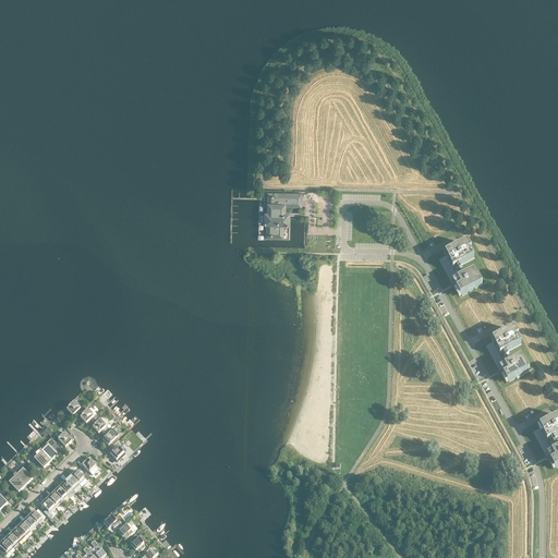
[(266,213),(265,223),(267,223),(267,234),(281,234),(282,223),(288,223),(288,222),(288,217),(287,217),(287,213),(284,213),(284,205),(294,205),(294,206),(301,206),(301,194),(282,194),(282,195),(268,195),(268,213),(266,213)]
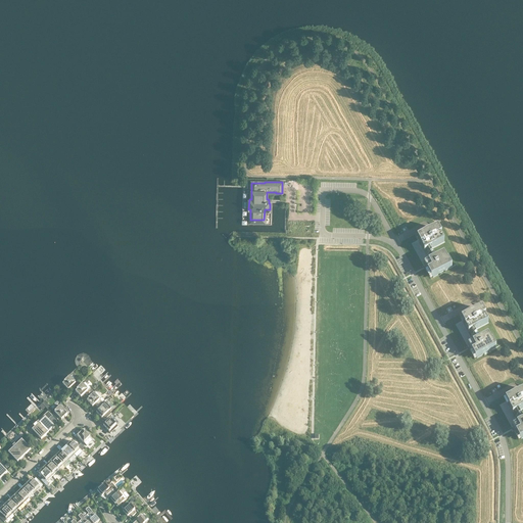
[(437,229),(428,234),(420,238),(419,239),(421,243),(419,244),(429,263),(426,265),(429,271),(433,278),(452,268),(450,268),(452,267),(448,260),(447,260),(443,254),(434,259),(429,251),(444,242),(440,236),(441,235),(437,229)]
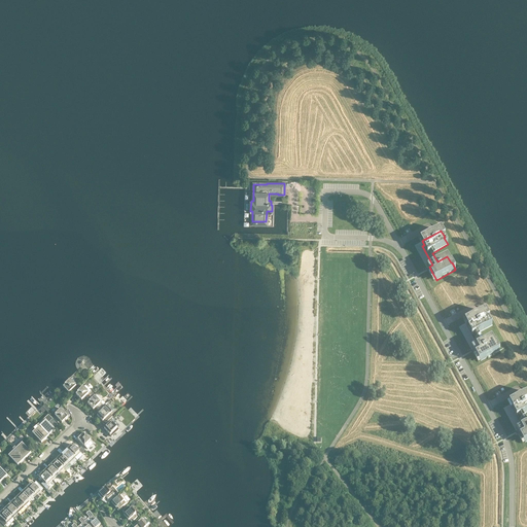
[(486,312),(485,312),(476,317),(467,321),(466,322),(468,326),(466,327),(477,346),(473,348),(477,354),(481,361),(499,351),(499,350),(496,344),(495,344),(491,338),(482,343),(477,334),(492,325),(488,319),(489,318),(486,312)]
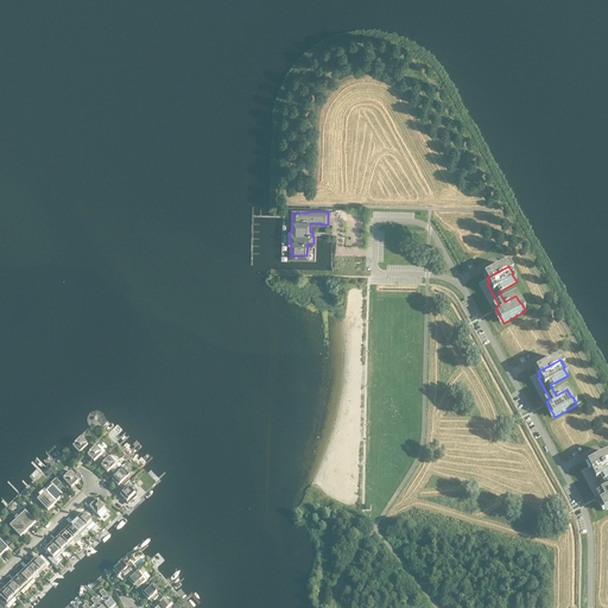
[(73,448),(80,454),(90,443),(84,437),(73,448)]
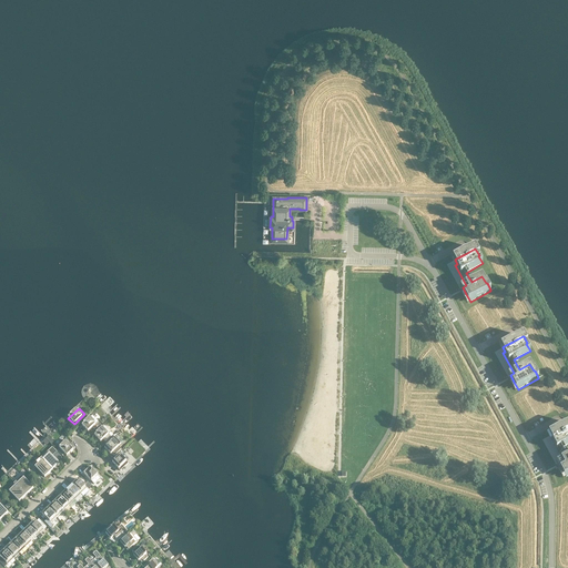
[(88,432),(92,427),(94,429),(98,426),(95,424),(98,422),(92,416),(82,426),(88,432)]
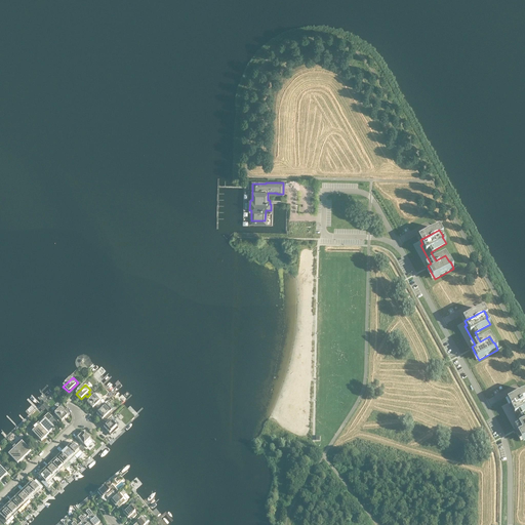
[(524,393),(518,397),(511,401),(509,402),(511,406),(509,407),(519,426),(516,428),(519,434),(523,441),(524,439),(524,421),(524,422),(519,413),(524,410),(524,393)]
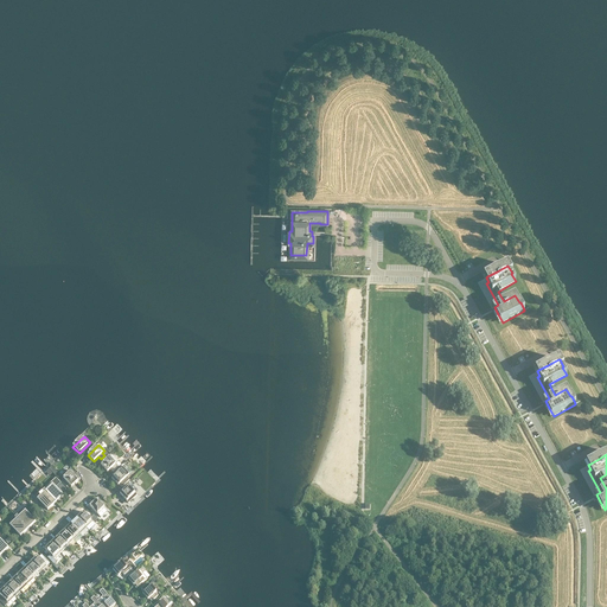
[(101,466),(107,473),(110,470),(113,472),(119,467),(115,465),(119,462),(112,455),(101,466)]
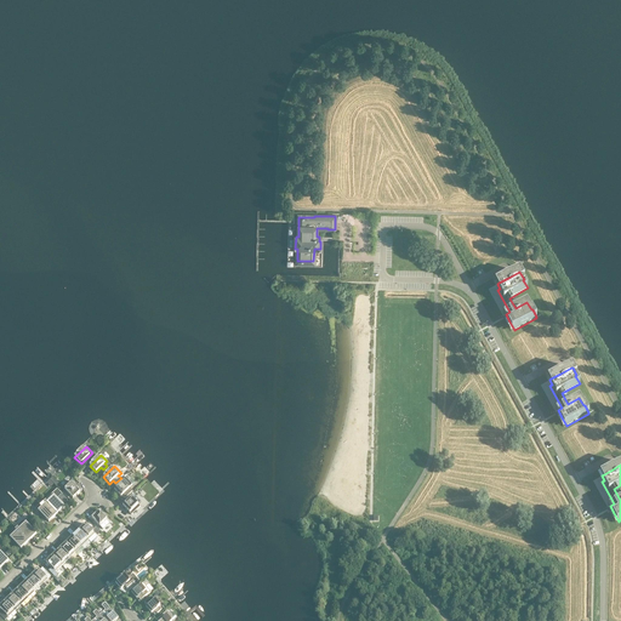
[(117,488),(114,490),(121,497),(123,496),(125,499),(132,491),(130,489),(135,484),(126,476),(115,486),(117,488)]
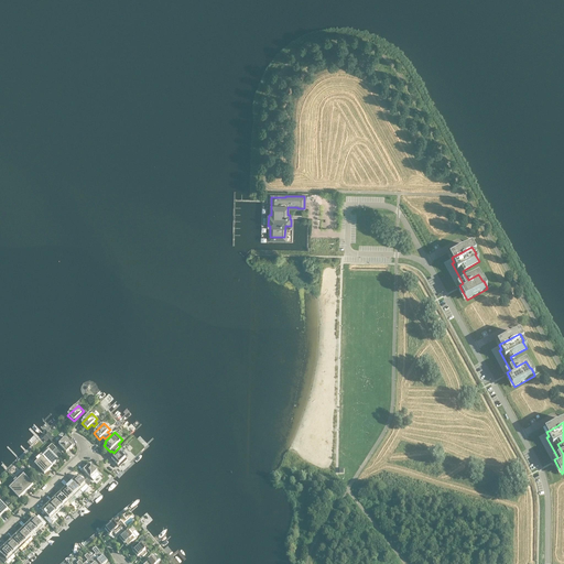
[(56,443),(58,445),(56,447),(62,453),(64,451),(66,453),(74,445),(68,440),(66,441),(63,436),(56,443)]
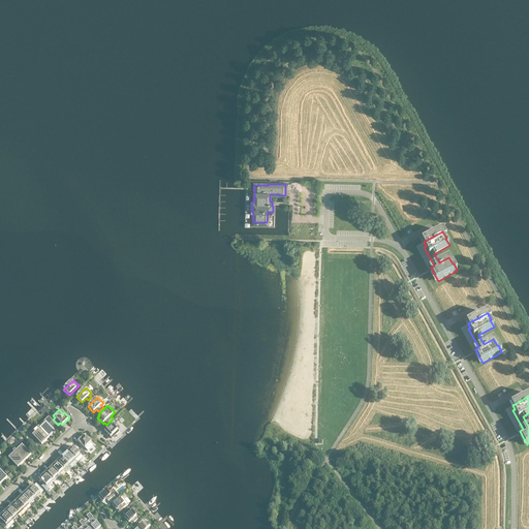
[(49,416),(37,427),(49,438),(55,432),(53,430),(57,426),(49,416)]
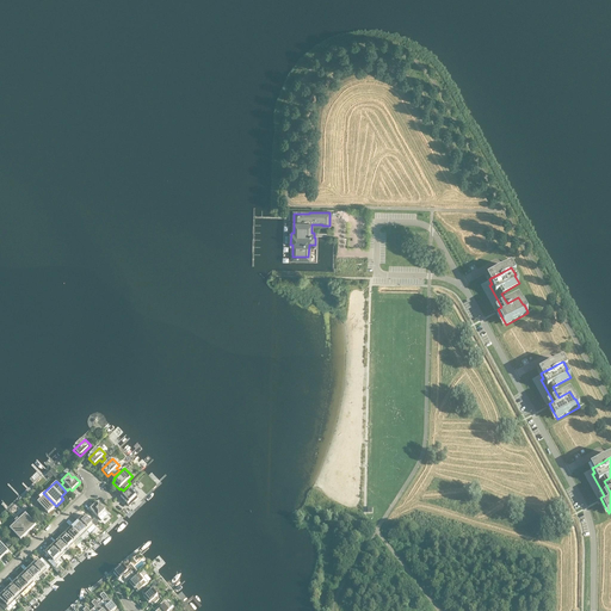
[(122,494),(123,495),(121,498),(130,507),(139,500),(136,497),(139,494),(133,487),(130,488),(129,487),(122,494)]
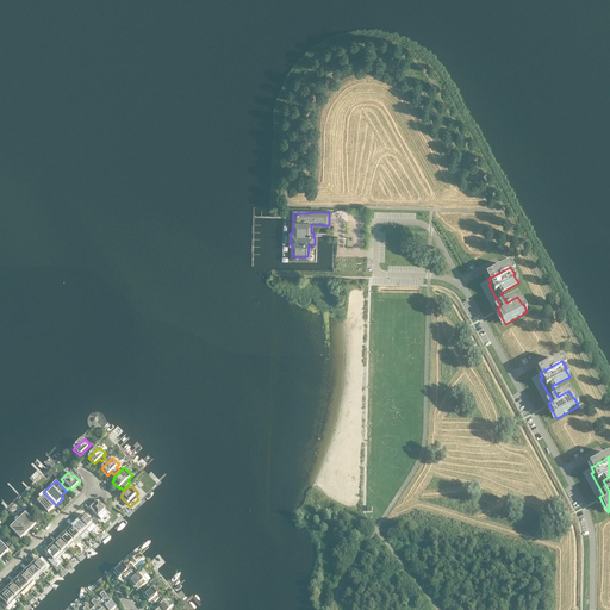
[(56,505),(43,492),(36,500),(48,514),(56,505)]
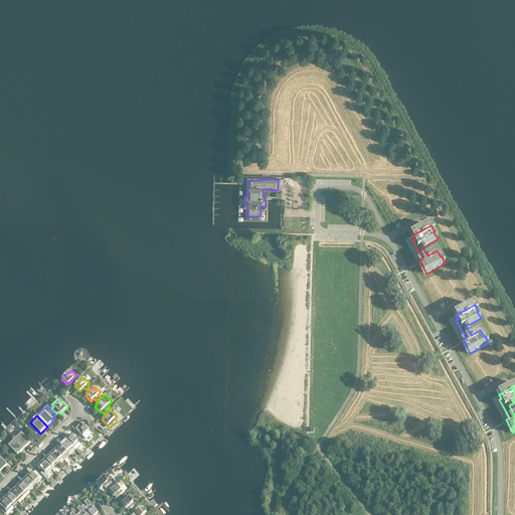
[(84,439),(91,434),(88,430),(89,428),(83,422),(75,430),(84,439)]
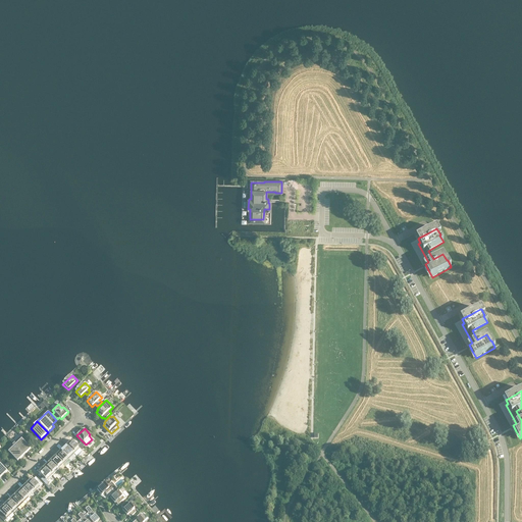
[(20,437),(13,445),(24,455),(31,449),(20,437)]
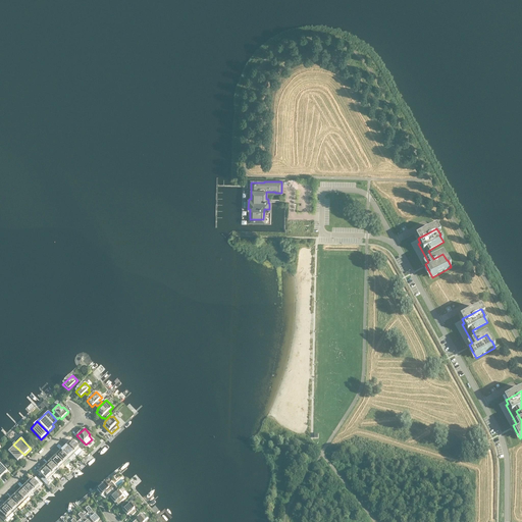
[(71,440),(66,446),(74,455),(76,457),(82,452),(80,450),(80,449),(71,440)]
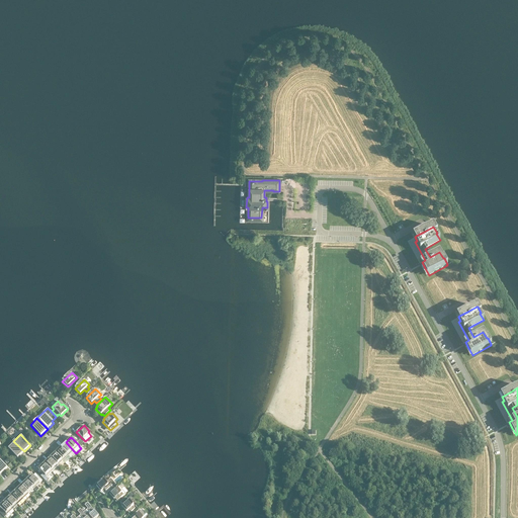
[(24,451),(13,441),(7,447),(17,458),(24,451)]
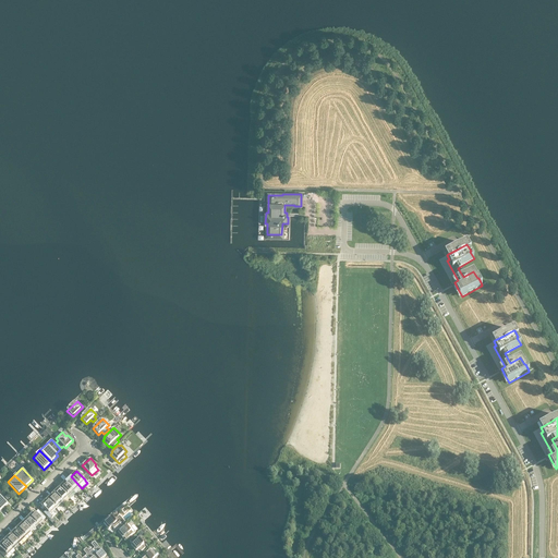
[(71,476),(64,483),(73,492),(75,494),(76,494),(82,488),(80,486),(71,476)]
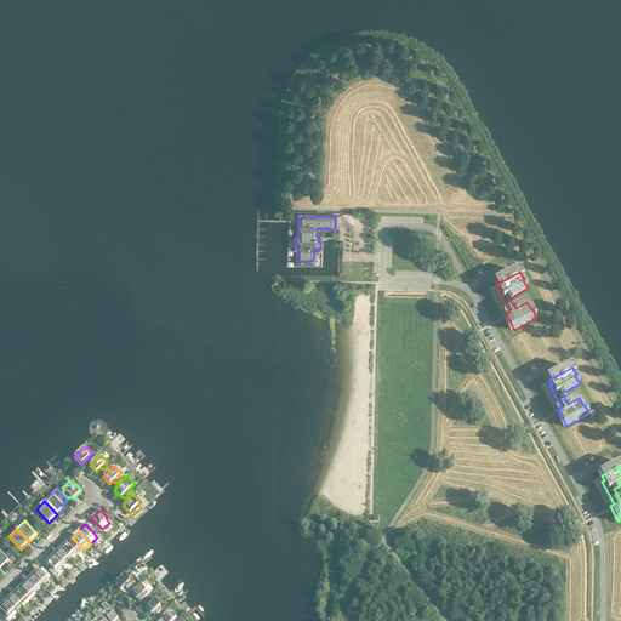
[(72,537),(66,543),(75,553),(78,556),(84,550),(81,547),(72,537)]
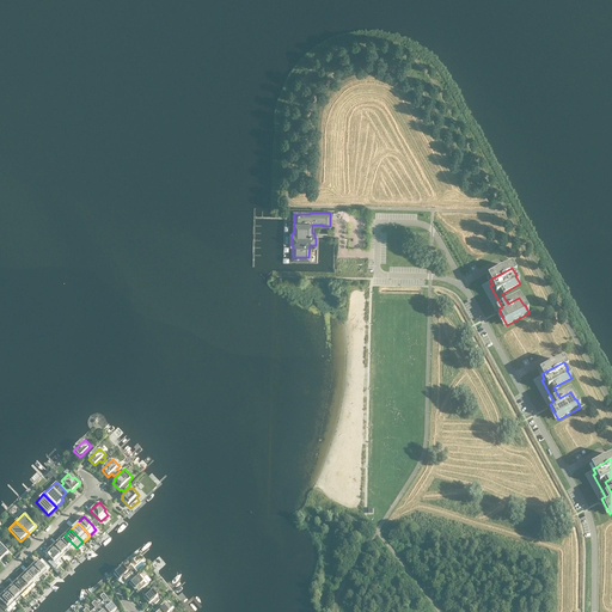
[(65,536),(59,542),(67,551),(74,545),(65,536)]
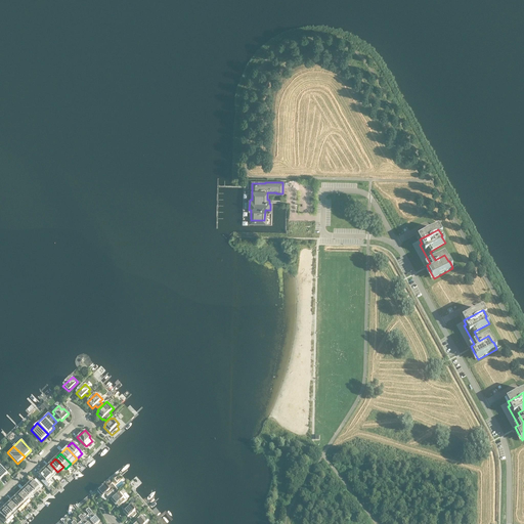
[(50,464),(44,469),(52,477),(57,472),(50,464)]
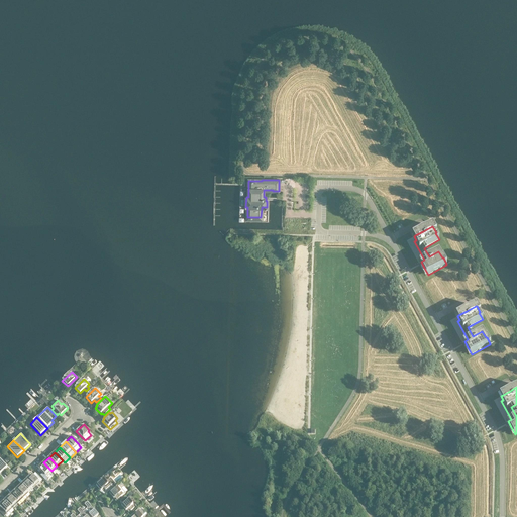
[(43,462),(38,469),(42,473),(40,475),(45,481),(47,479),(45,477),(52,471),(43,462)]
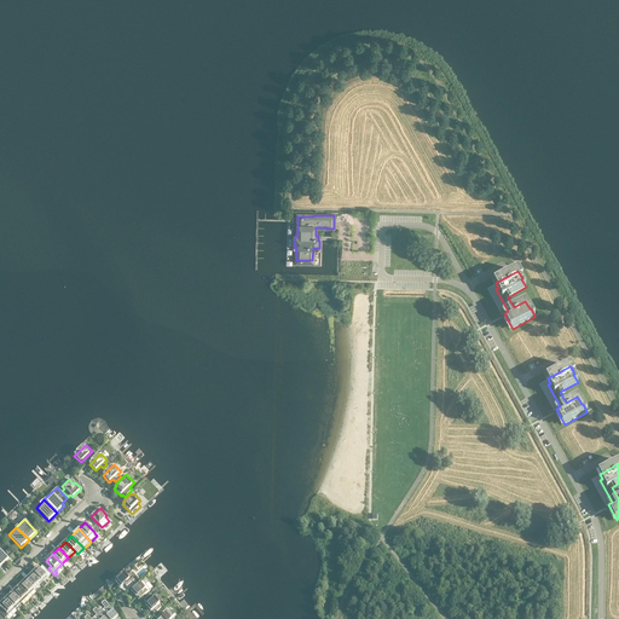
[(32,570),(34,572),(32,574),(41,584),(47,578),(47,577),(50,574),(42,566),(42,567),(44,568),(42,568),(38,563),(32,570)]
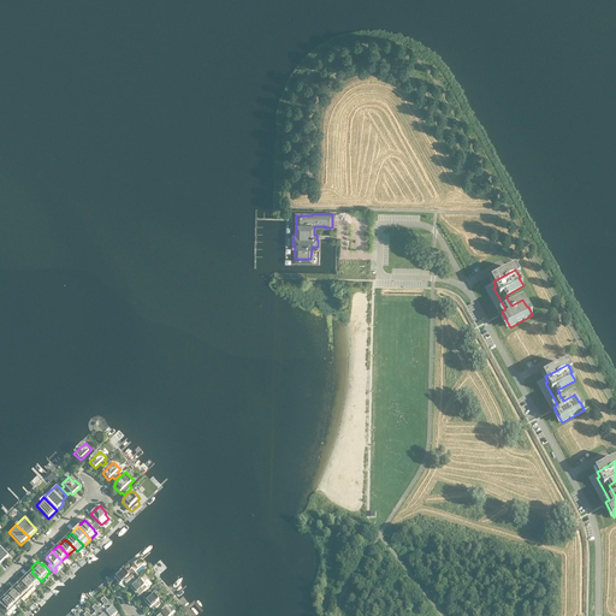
[(131,569),(129,572),(126,574),(124,572),(114,579),(120,585),(122,584),(126,590),(137,580),(135,576),(137,575),(131,569)]
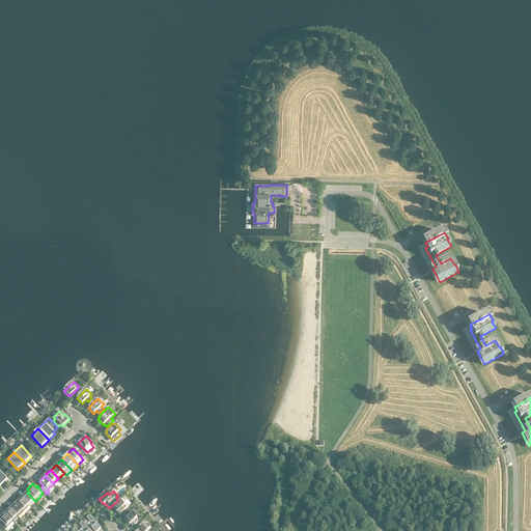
[(35,501),(27,493),(21,498),(29,506),(35,501)]
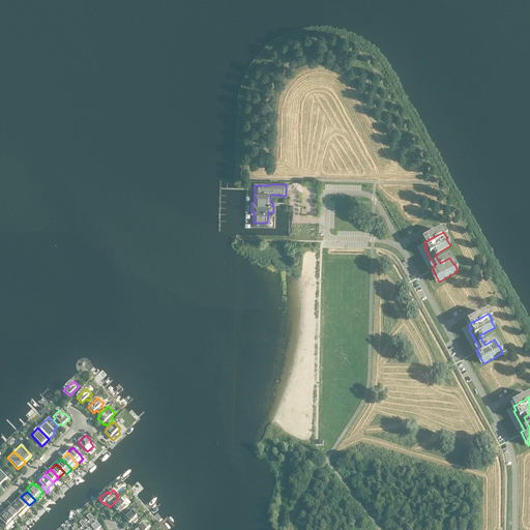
[(125,496),(124,496),(112,506),(117,511),(118,511),(120,513),(128,505),(124,501),(126,499),(126,498),(125,496)]
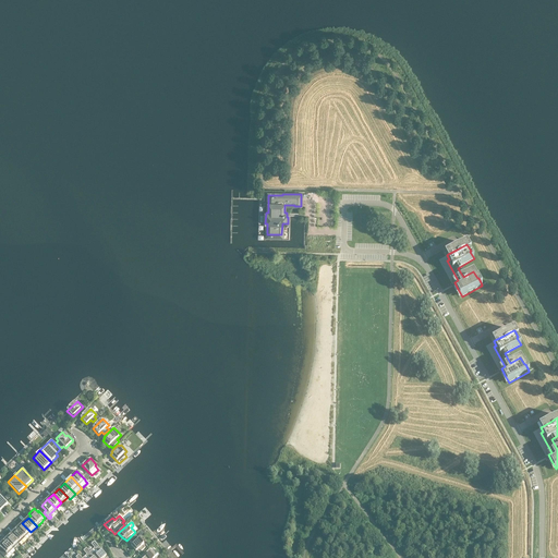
[(31,532),(22,523),(16,529),(25,537),(31,532)]
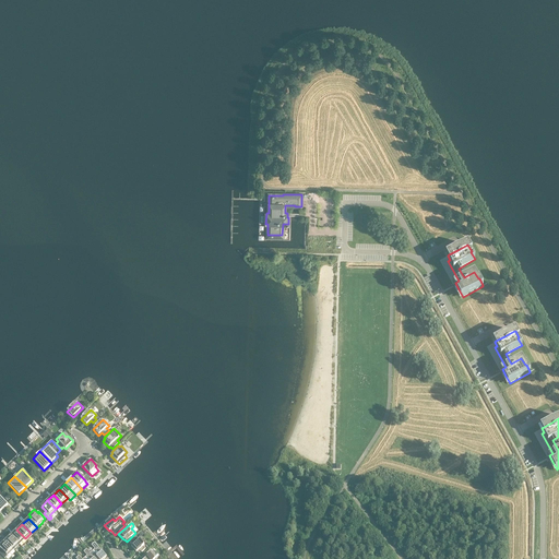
[(25,538),(16,530),(11,535),(19,545),(25,538)]
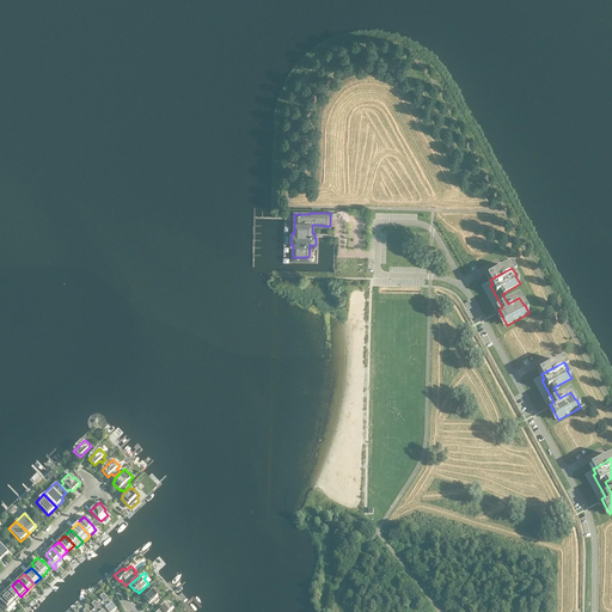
[(20,597),(12,586),(5,593),(14,603),(20,597)]
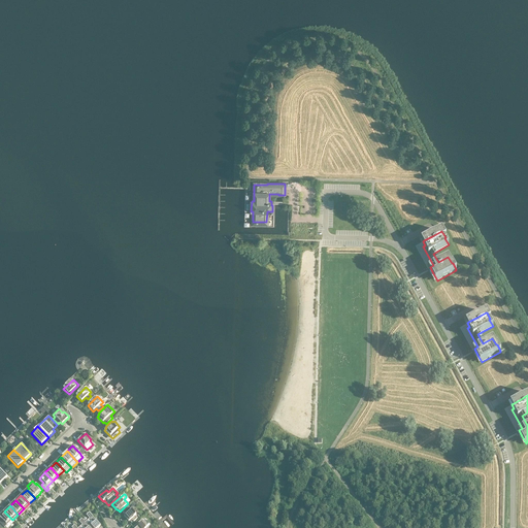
[(130,521),(132,524),(137,519),(135,516),(136,516),(132,510),(131,510),(129,508),(123,514),(125,516),(124,517),(129,522),(130,521)]
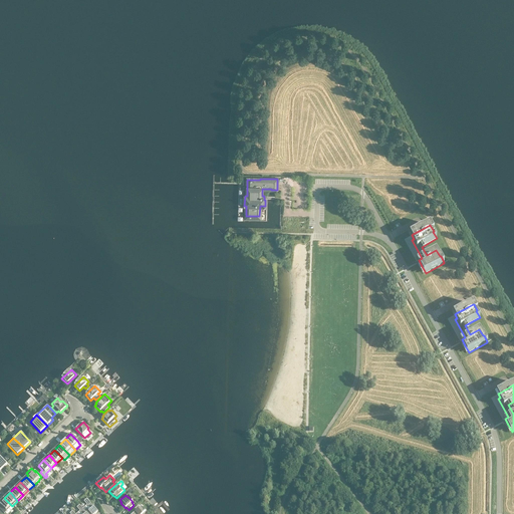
[(12,506),(4,498),(0,501),(0,510),(4,513),(12,506)]
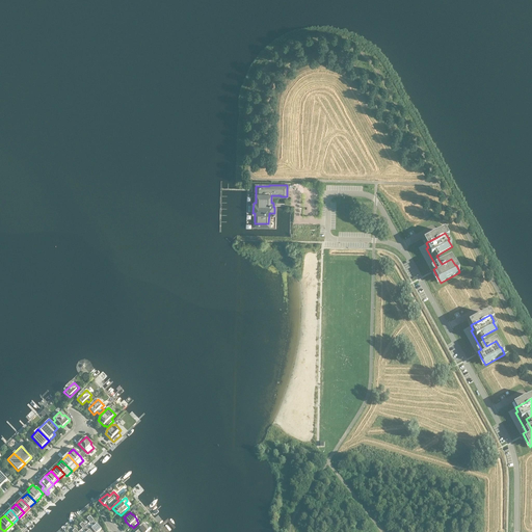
[(90,523),(85,527),(89,531),(98,531),(101,530),(89,516),(86,519),(90,523)]
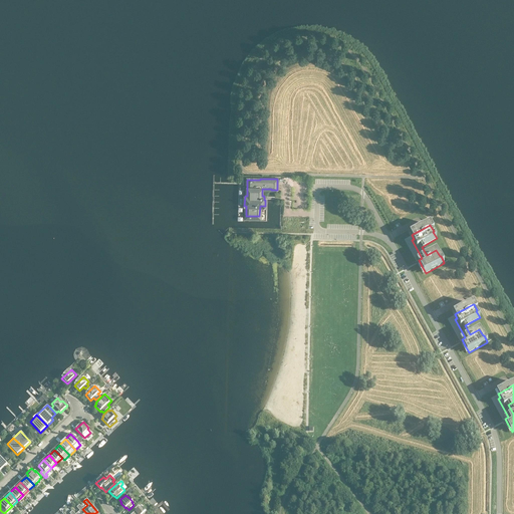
[(80,511),(76,513),(86,513),(82,509),(79,505),(76,507),(80,511)]
